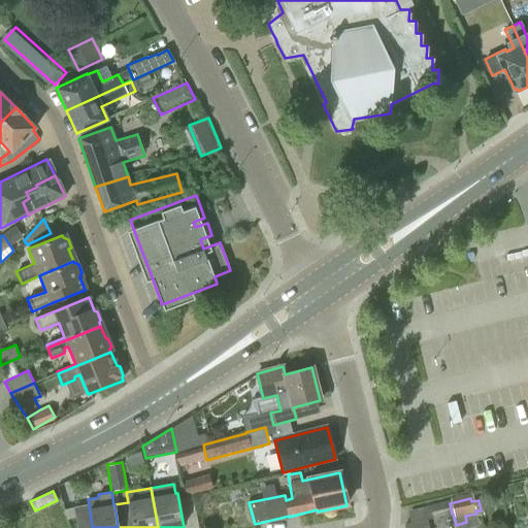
[(406,510),(409,523),(427,520),(427,519),(452,514),(450,503),(449,500),(406,510)]
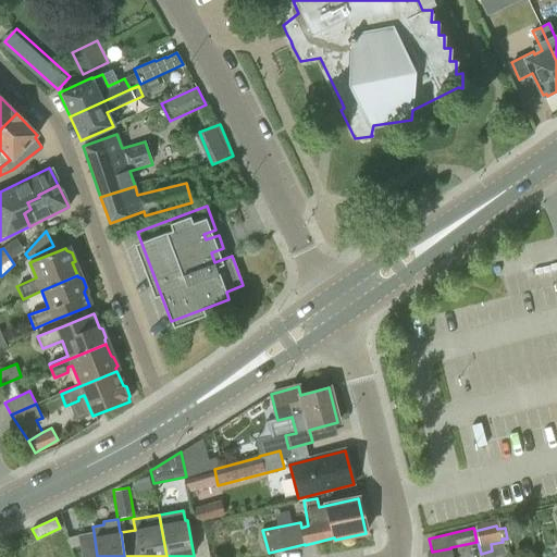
[(86,534),(67,537),(70,545),(79,544),(88,543),(86,534)]
